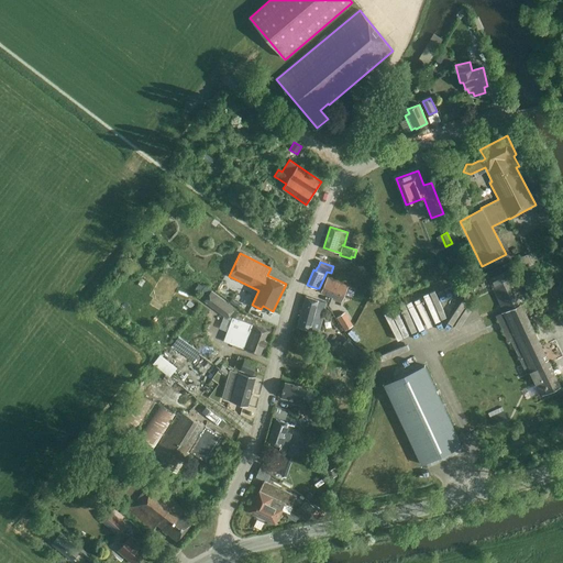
[(499,320),(503,329),(510,326),(514,334),(531,326),(521,305),(526,302),(519,290),(516,291),(506,272),(489,279),(506,317),(499,320)]
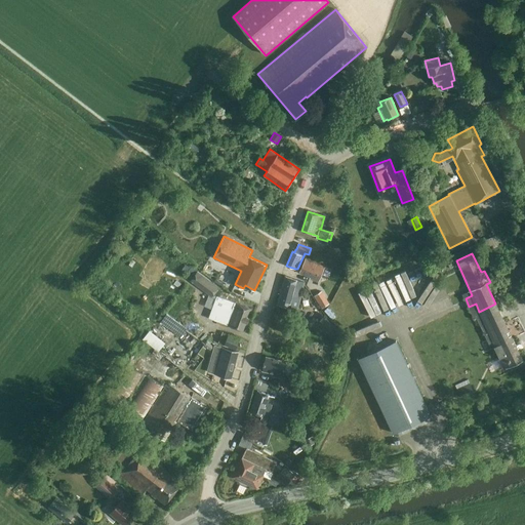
[(318,282),(325,267),(306,259),(299,272),(310,277),(310,278),(318,282)]
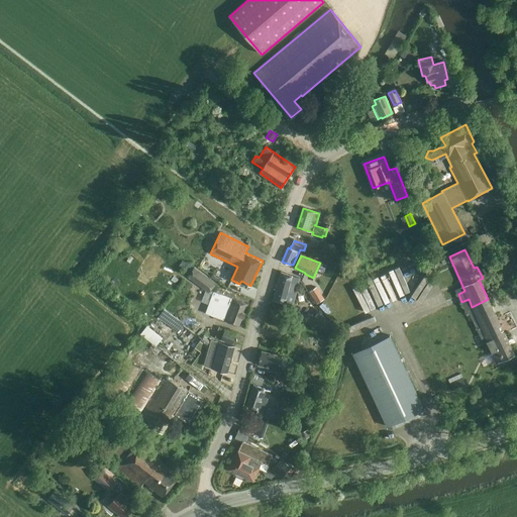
[(194,267),(187,276),(209,292),(216,282),(194,267)]
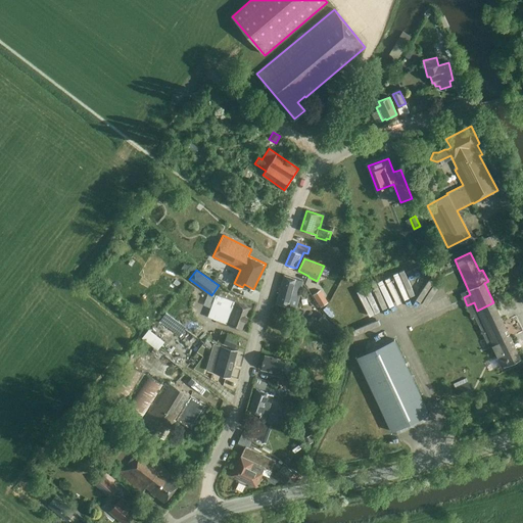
[(496,284),(500,292),(522,281),(522,277),(521,273),(496,284)]
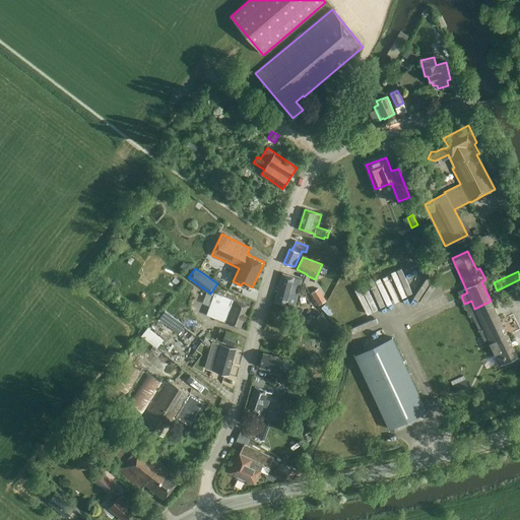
[(299,286),(301,279),(282,273),(275,302),(295,307),(299,291),(300,286),(299,286)]
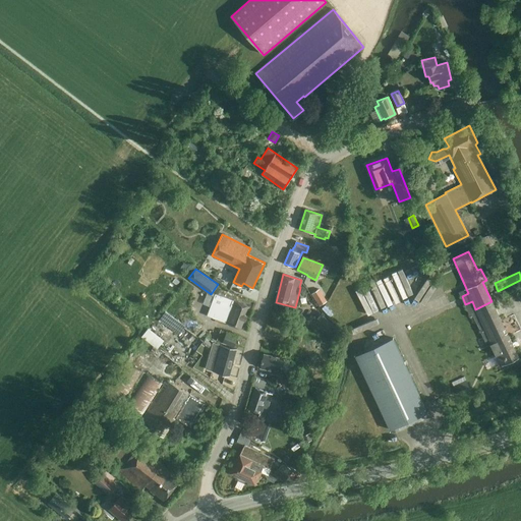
[(320,288),(311,293),(320,305),(327,300),(320,288)]
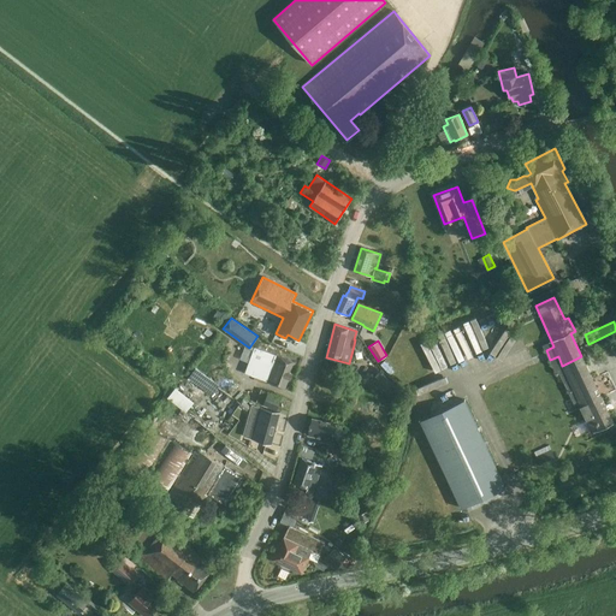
[(244,373),(285,389),(289,378),(290,378),(292,373),(291,372),(295,362),(255,347),(244,373)]
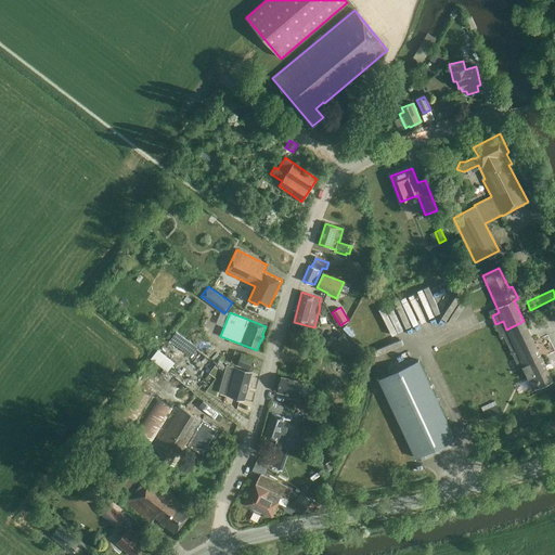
[(534,388),(552,381),(524,321),(506,330),(511,339),(507,341),(510,347),(514,345),(516,350),(524,366),(524,365),(525,369),(525,370),(526,372),(526,371),(529,377),(530,377),(519,383),(523,390),(533,386),(534,388)]
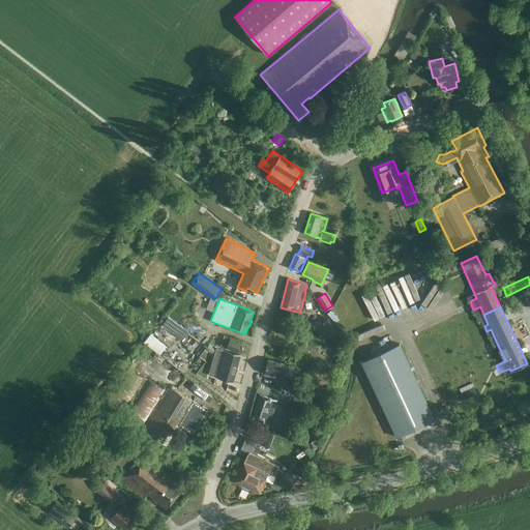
[(326,318),(320,325),(334,337),(341,331),(326,318)]
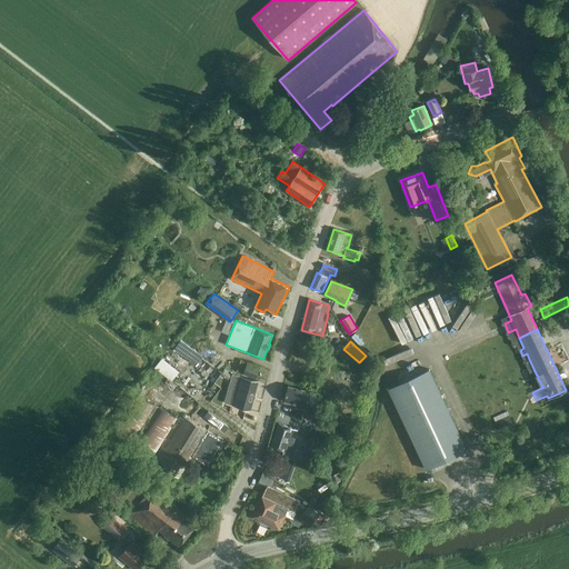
[(165,356),(156,366),(173,380),(182,370),(165,356)]
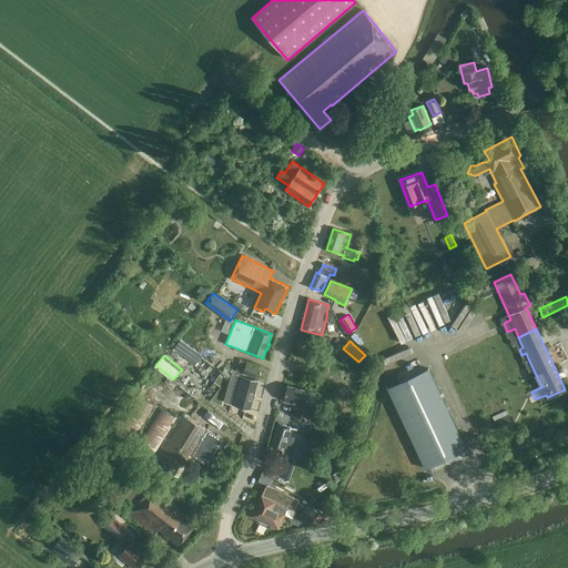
[(255,377),(260,366),(239,358),(234,369),(255,377)]
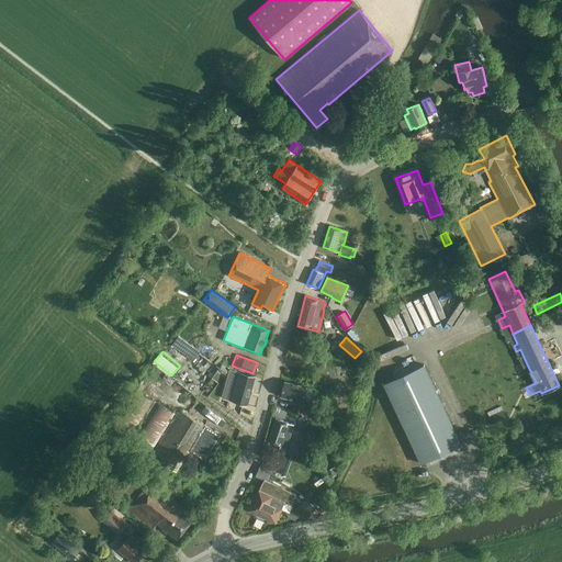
[(228,371),(222,366),(218,370),(225,375),(228,371)]
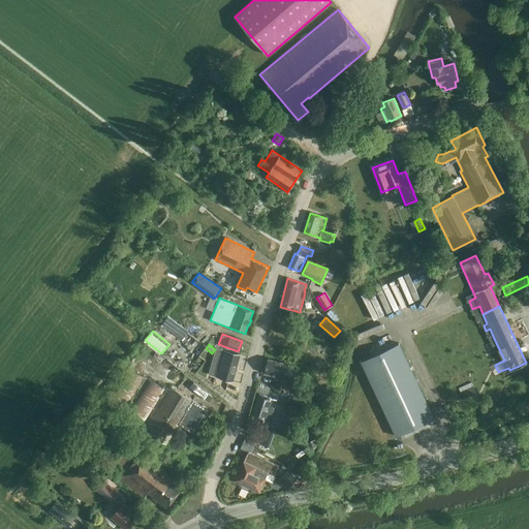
[(362,362),(397,438),(434,421),(399,344),(362,362)]
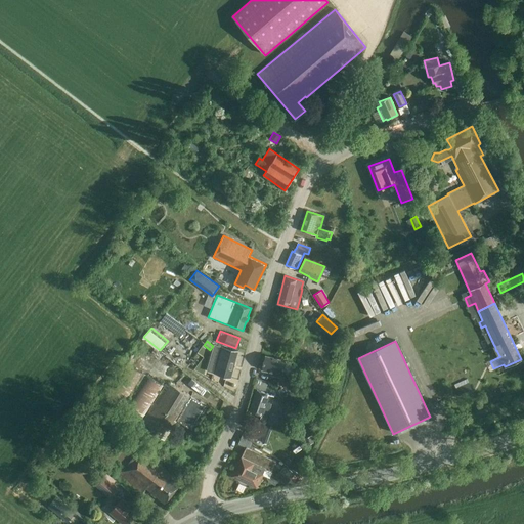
[(214,370),(220,346),(214,344),(207,368),(214,370)]
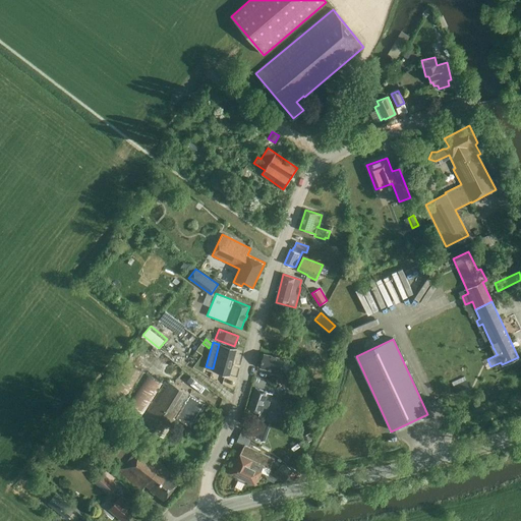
[(219,344),(212,370),(229,375),(236,349),(219,344)]
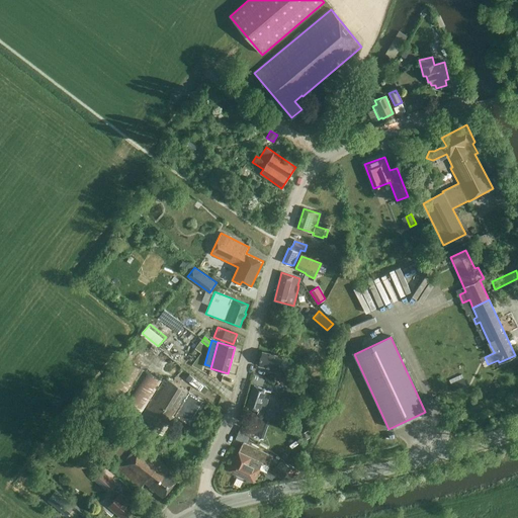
[(280,365),(282,356),(262,351),(259,364),(269,367),(268,370),(278,372),(280,365)]
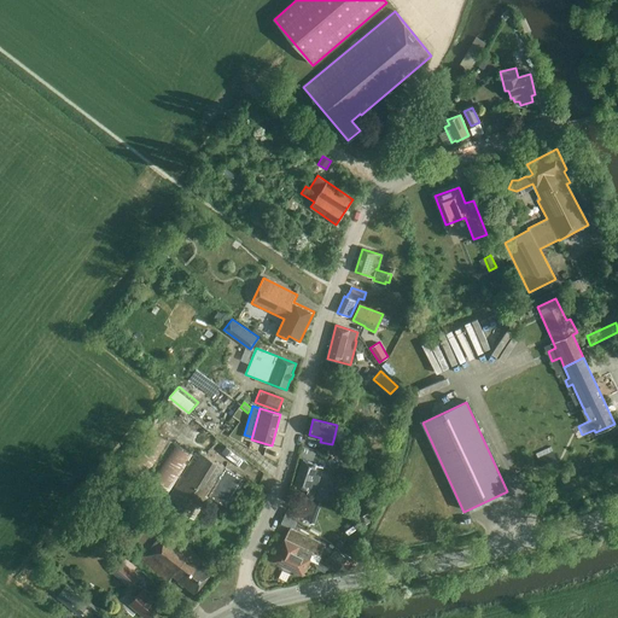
[(193,454),(149,426),(124,467),(168,495),(193,454)]
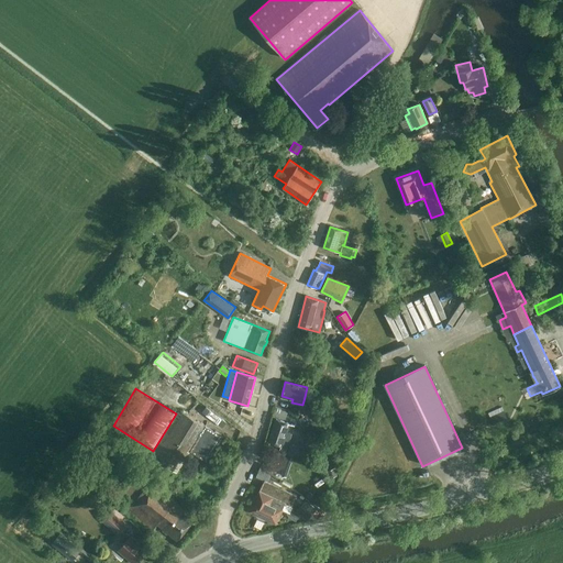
[(316,399),(309,403),(308,403),(316,419),(323,415),(316,399)]
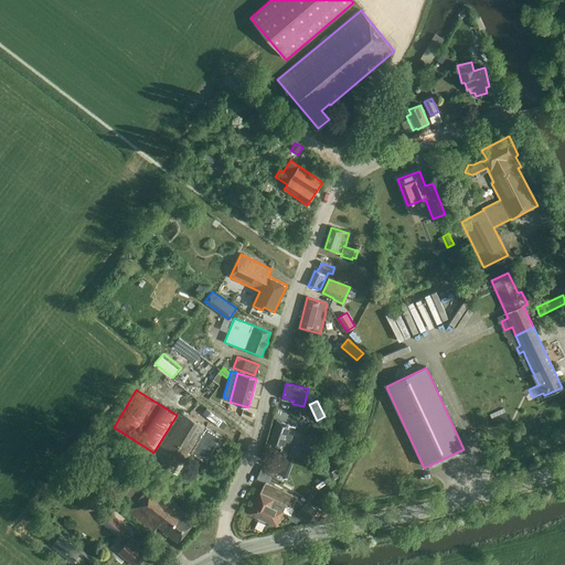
[(206,413),(221,424),(224,419),(211,408),(206,413)]
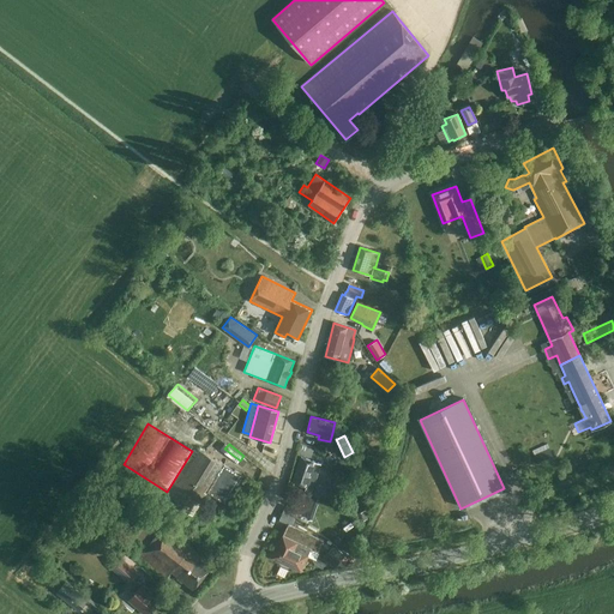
[(192,515),(224,464),(196,447),(163,498),(192,515)]
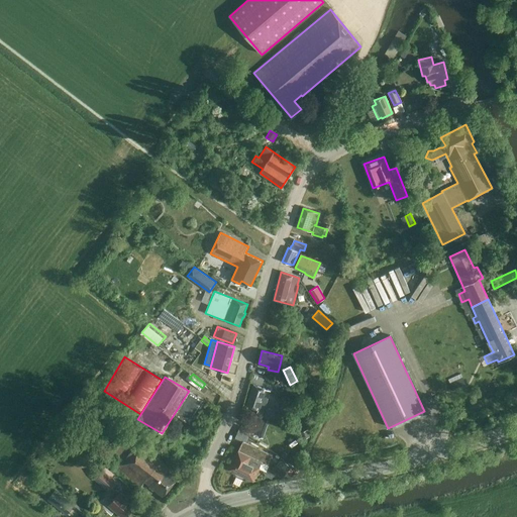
[(263,414),(271,391),(253,385),(246,406),(257,410),(256,412),(263,414)]
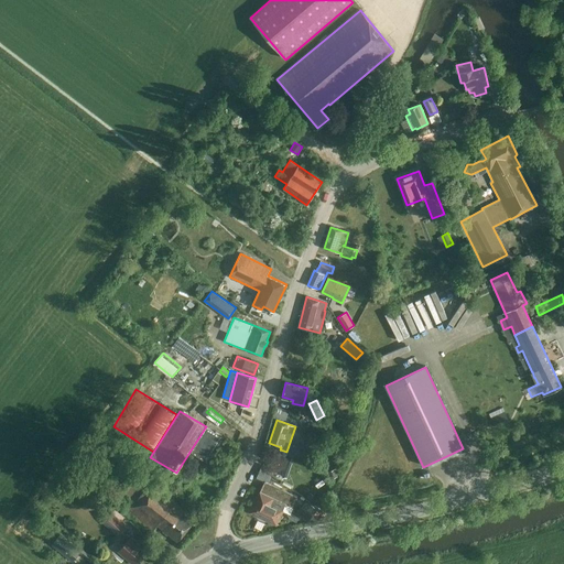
[(108,451),(117,459),(123,452),(114,444),(108,451)]
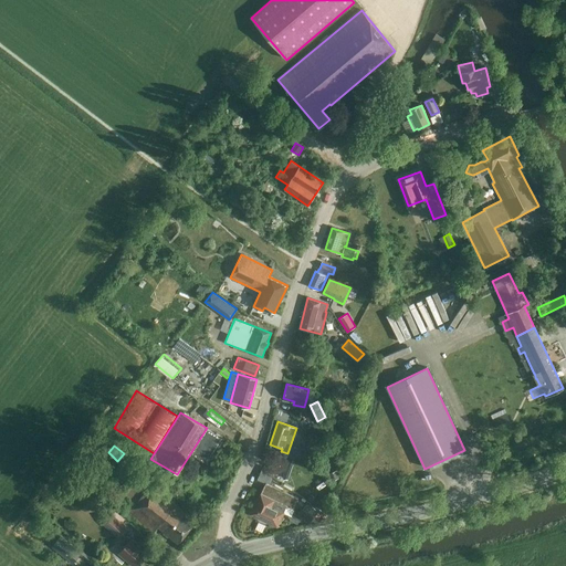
[(285,459),(280,475),(287,479),(293,462),(285,459)]
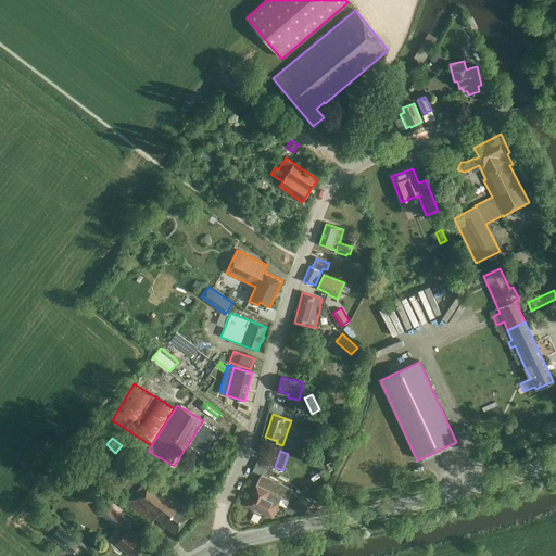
[(255,468),(267,474),(272,463),(261,457),(255,468)]
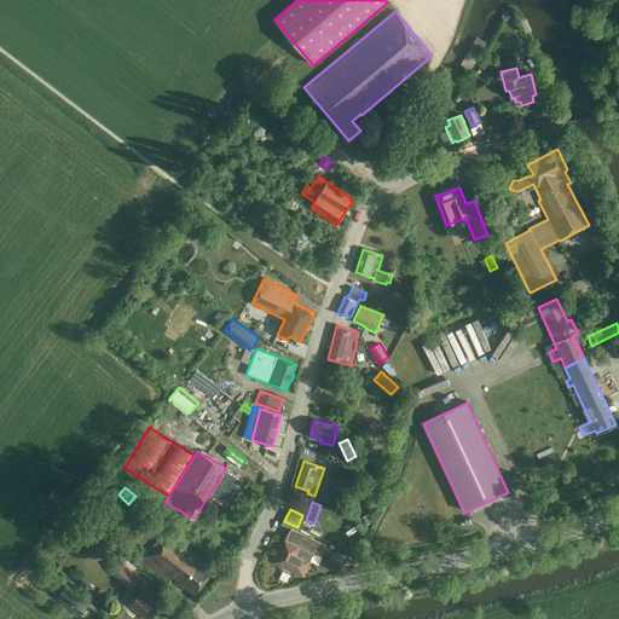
[(369,515),(359,519),(363,526),(371,522),(369,515)]
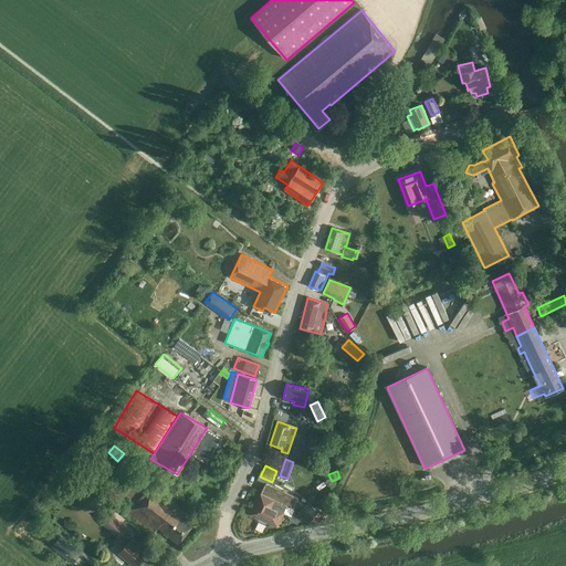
[(127,495),(135,502),(125,514),(134,521),(136,519),(154,533),(158,526),(178,543),(195,522),(185,513),(186,511),(174,502),(175,500),(152,481),(144,474),(127,495)]
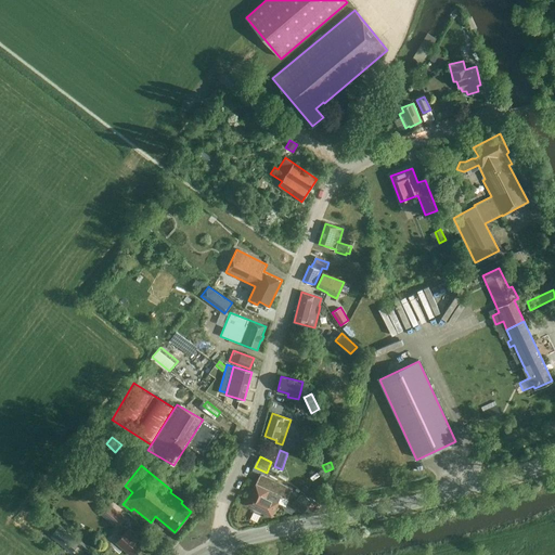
[(292,488),(266,476),(260,474),(246,504),(271,516),(281,497),(286,499),(292,488)]
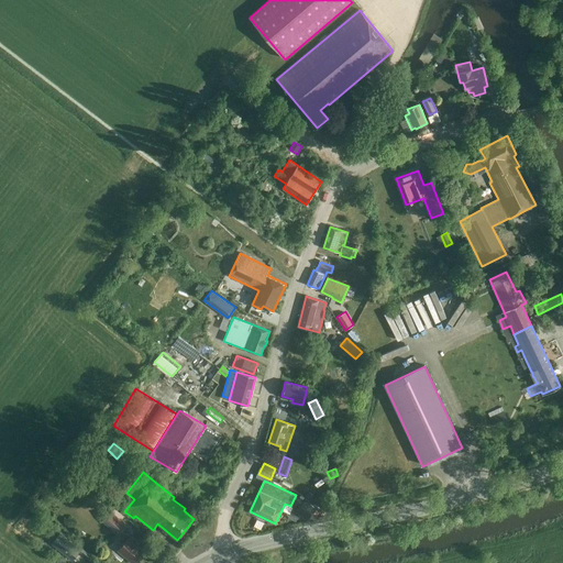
[(306,501),(297,512),(307,520),(316,509),(306,501)]
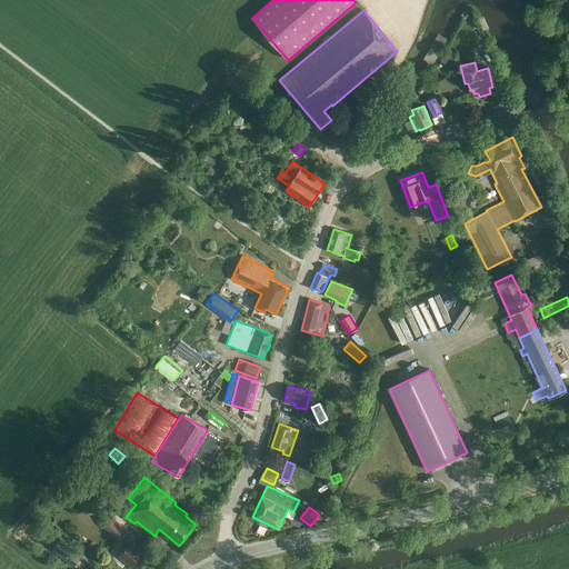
[(120,541),(129,530),(112,517),(103,527),(120,541)]
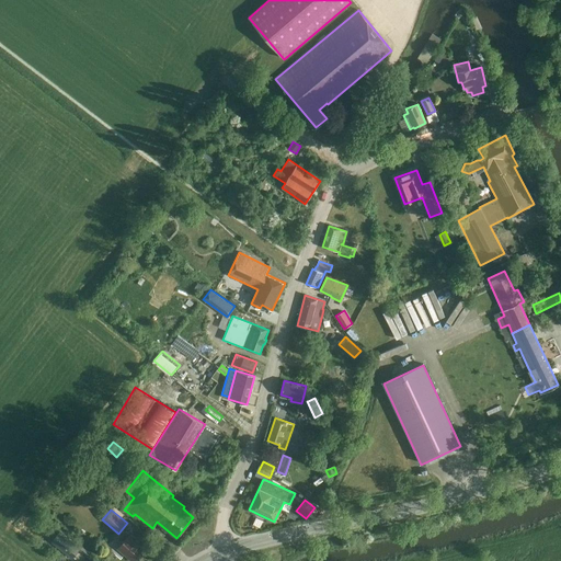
[(59,531),(50,542),(71,559),(78,550),(80,548),(59,531)]
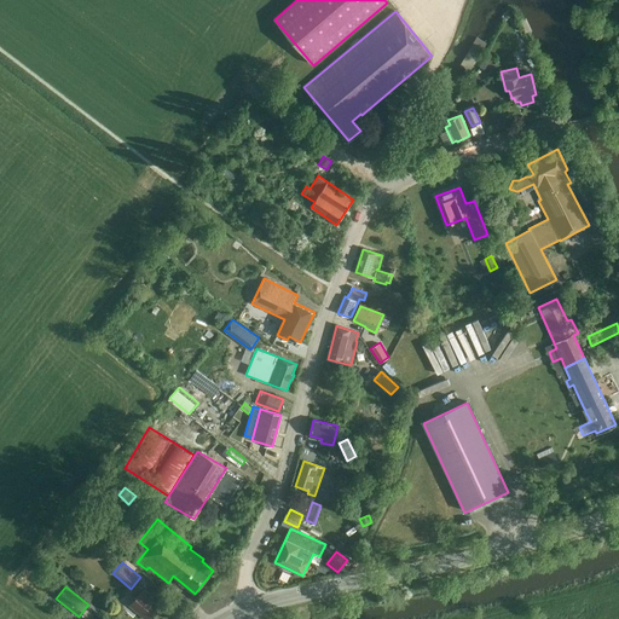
[(137,597),(143,590),(139,586),(133,594),(137,597)]
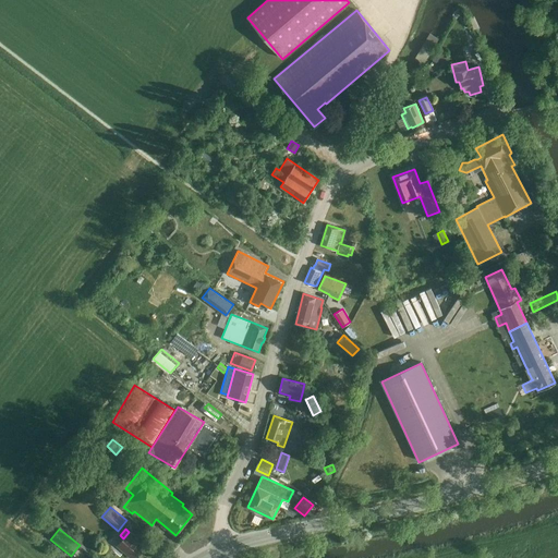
[(123,540),(118,546),(131,557),(136,557),(145,548),(137,542),(138,540),(129,532),(123,538),(123,540)]
